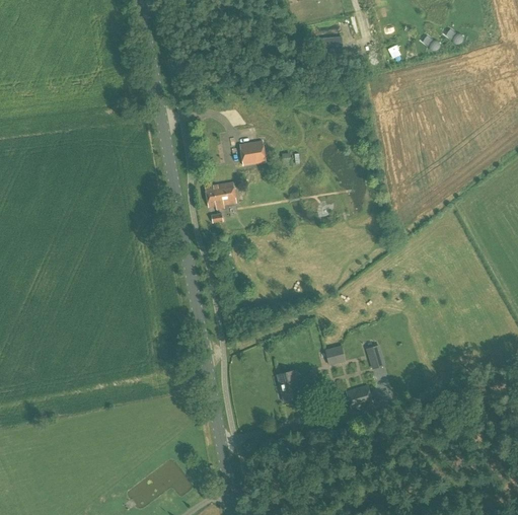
[(344,62),(342,40),(317,42),(317,46),(319,46),(320,63),(344,62)]
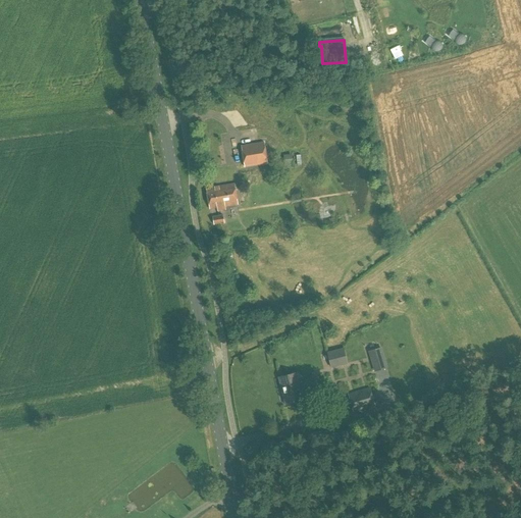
[(262,141),(240,144),(244,165),(265,161),(262,141)]
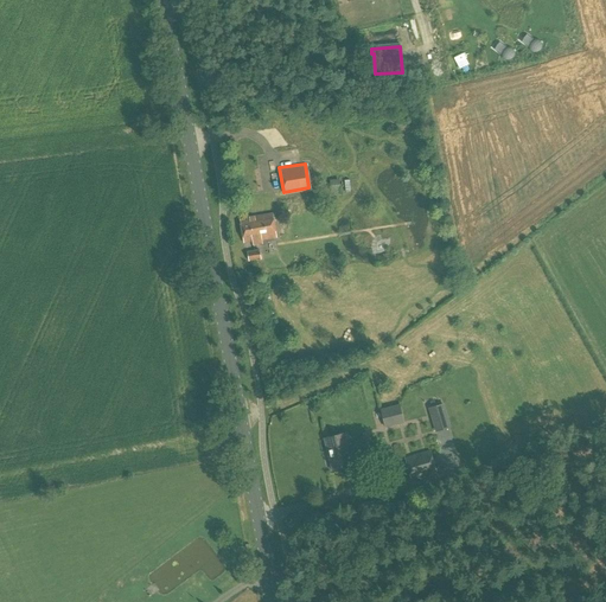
[(330,192),(340,191),(338,174),(329,175),(330,192)]
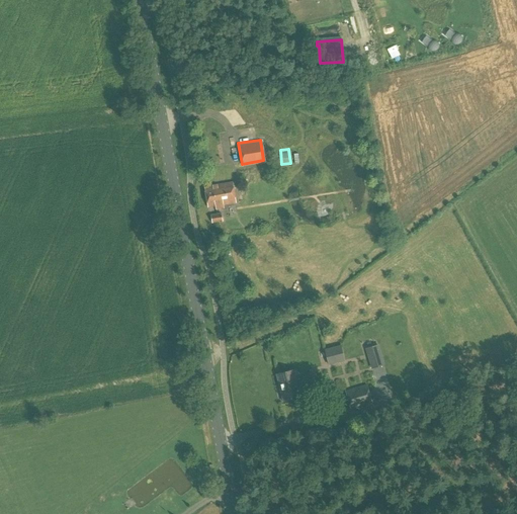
[(222,200),(235,198),(232,178),(203,183),(206,203),(213,202),(217,218),(210,218),(212,230),(228,227),(226,216),(224,216),(222,200)]
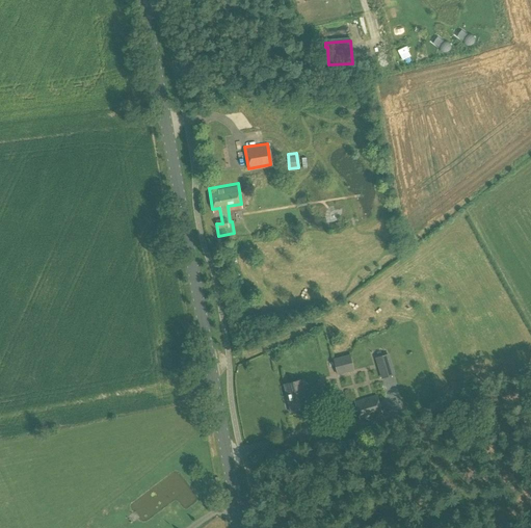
[(349,350),(333,355),(336,371),(353,367),(351,358),(349,352),(349,350)]
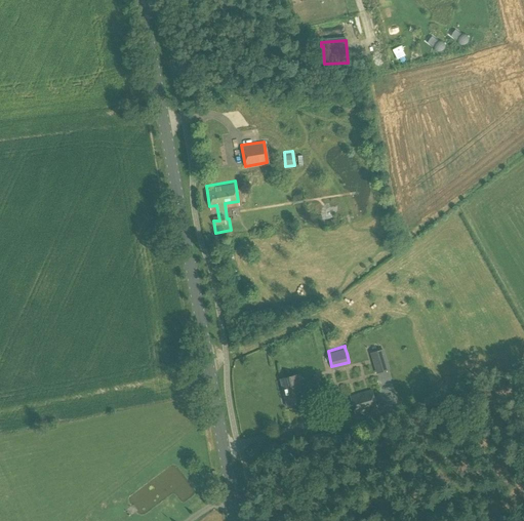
[(386,389),(410,383),(403,356),(378,362),(386,389)]
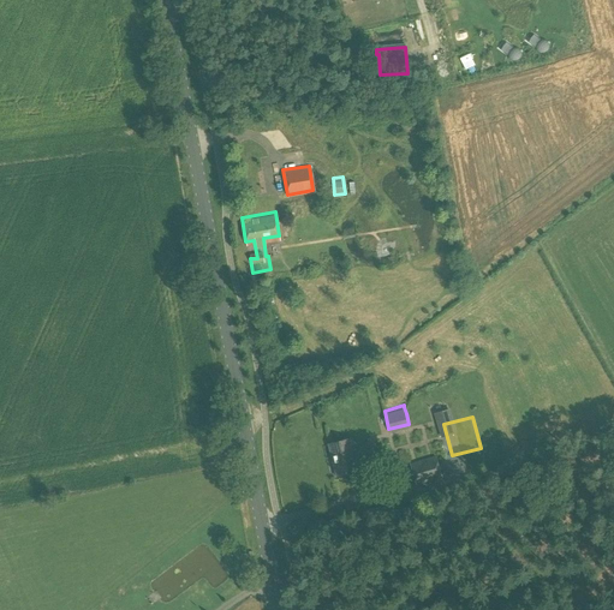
[(368,441),(352,446),(350,435),(327,440),(335,472),(357,466),(355,455),(370,452),(368,441)]
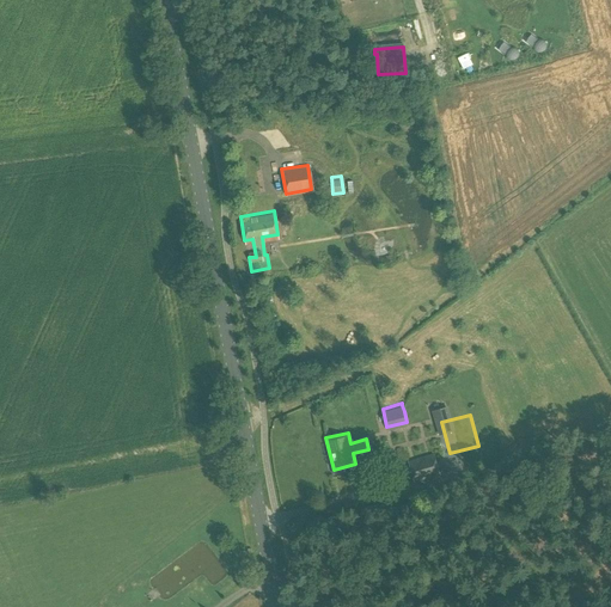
[(439,471),(433,451),(407,458),(414,478),(439,471)]
